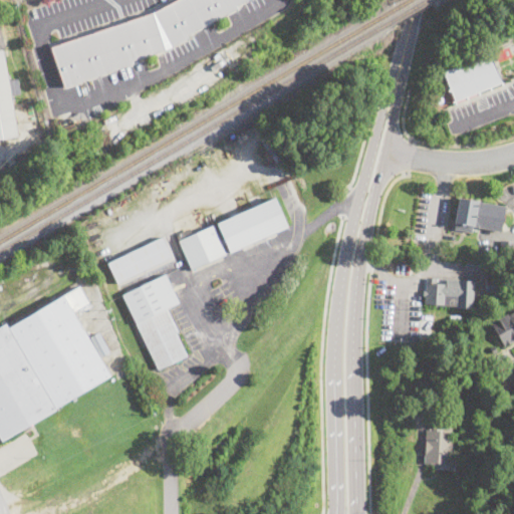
[(64,86),(51,46),(154,11),(174,0),(245,0),(236,5),(238,8),(187,34),(189,37),(173,46),(133,59),(135,63),(64,86)]
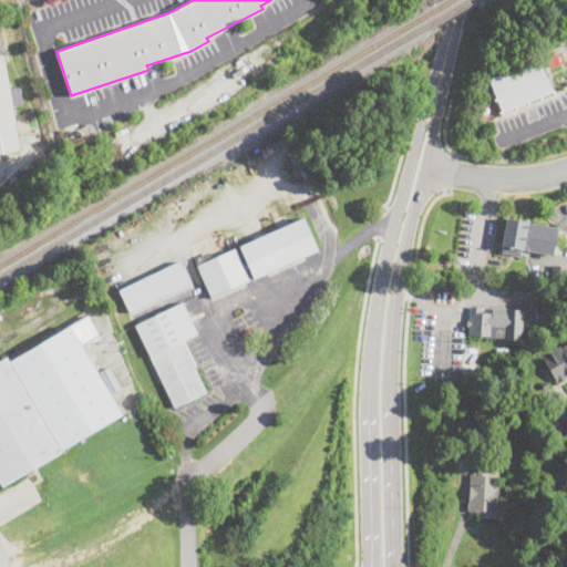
[(565,43),(552,52),(547,44),(562,37),(565,43)]
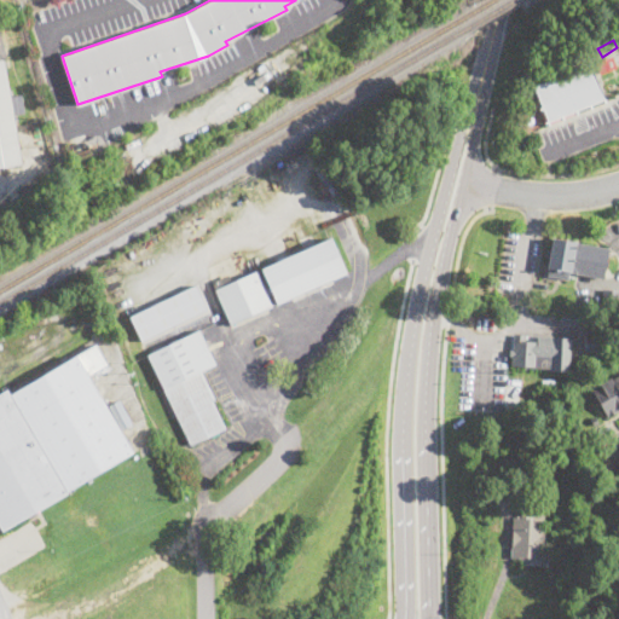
[(0,62),(4,62),(10,98),(15,97),(18,114),(12,115),(21,163),(0,167),(0,62)]
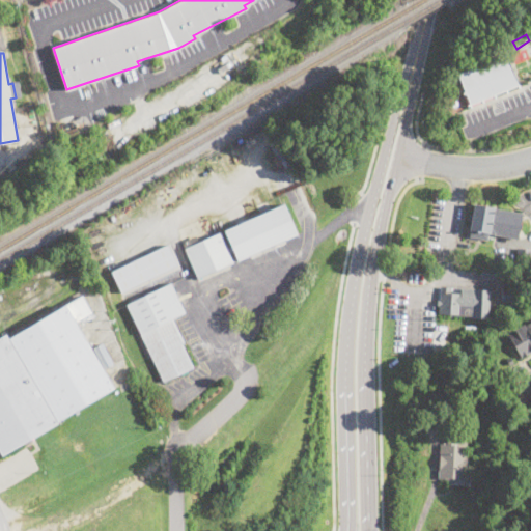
[(469,106),(456,75),(505,54),(518,84),(469,106)]
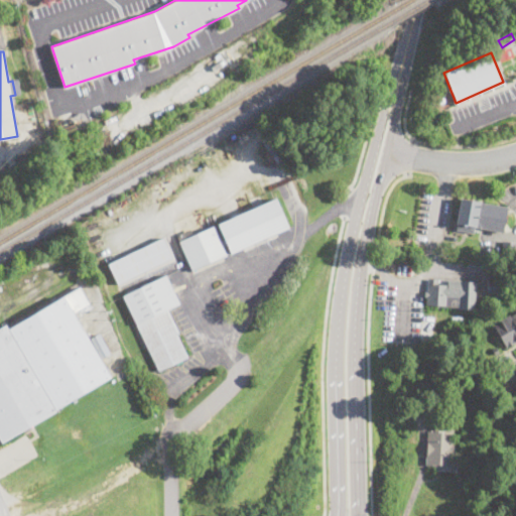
[(288,229),(231,254),(218,224),(275,199),(288,229)]
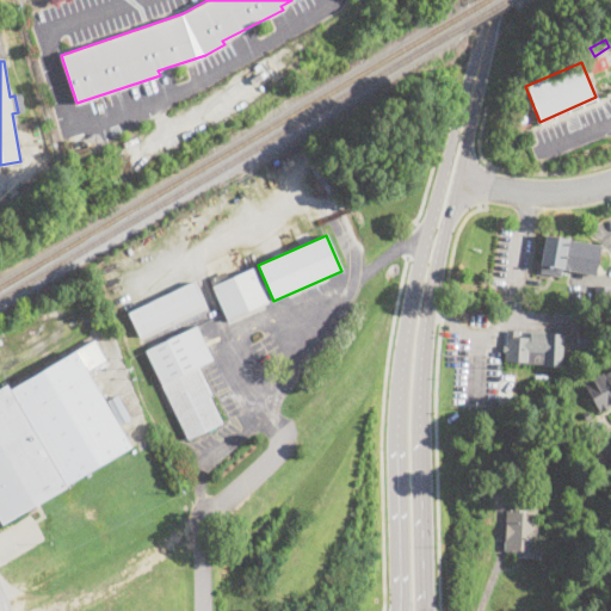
[(600,246),(596,275),(562,270),(561,277),(541,273),(542,265),(539,265),(544,235),(600,246)]
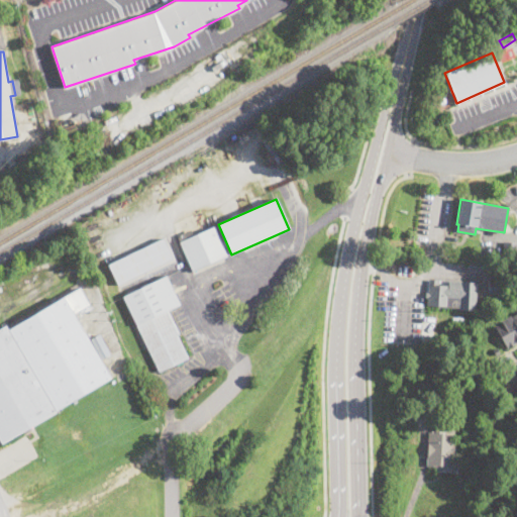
[(213,225),(227,255),(192,271),(176,236),(191,229),(194,235),(213,225)]
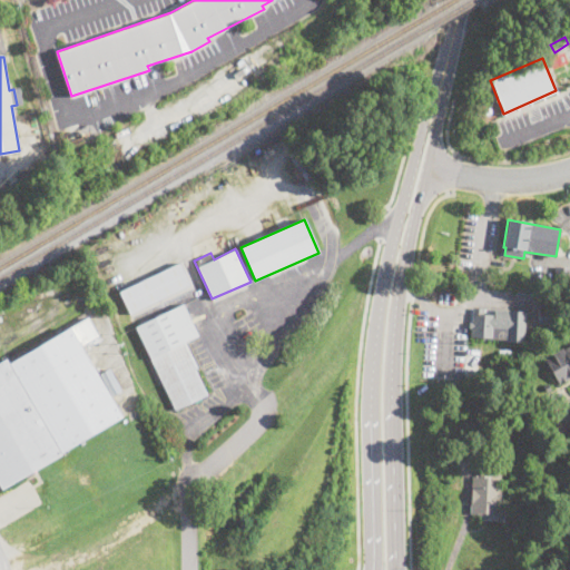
[(193,286),(130,314),(120,292),(167,272),(161,259),(178,252),(193,286)]
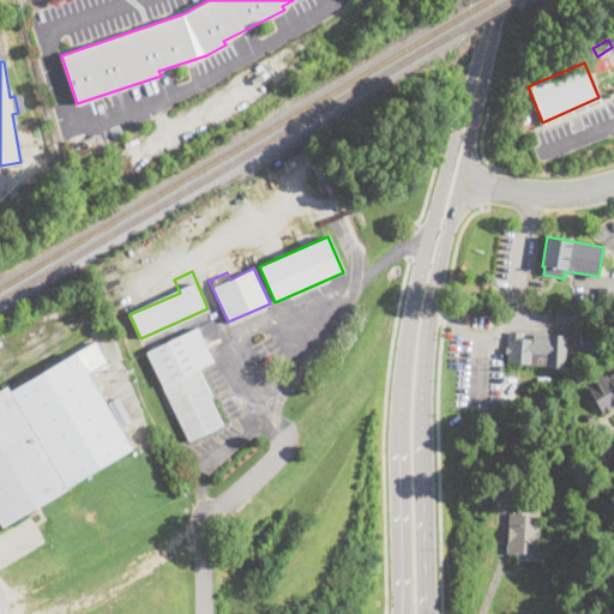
[(613,305),(596,304),(599,287),(613,287),(613,305)]
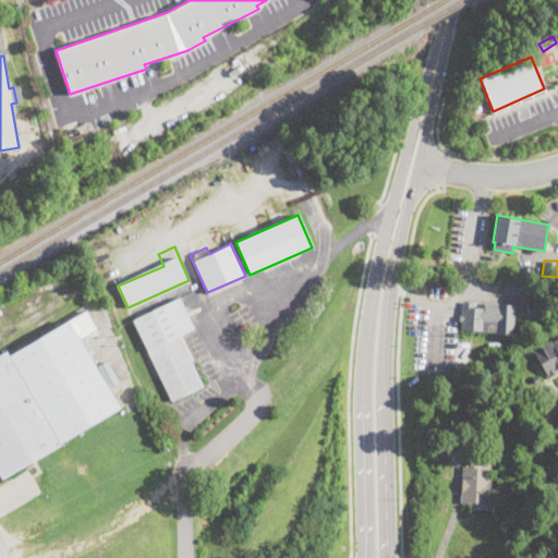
[(203,386),(171,401),(132,319),(179,298),(193,328),(181,335),(194,360),(191,361),(203,386)]
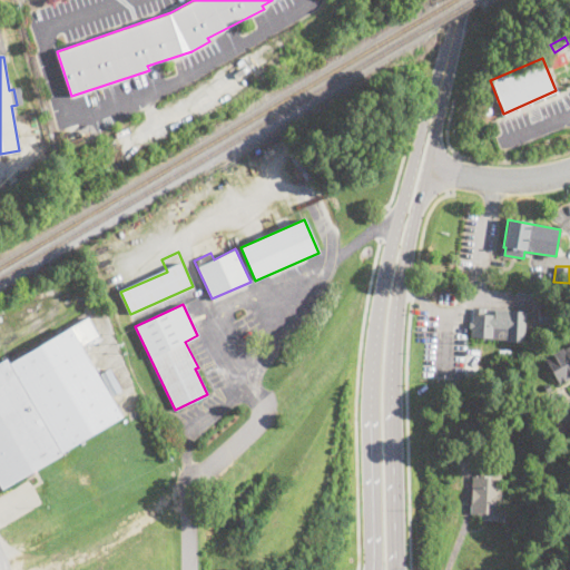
[(485,313),(494,314),(494,310),(526,313),(523,342),(472,337),(474,308),(485,310),(485,313)]
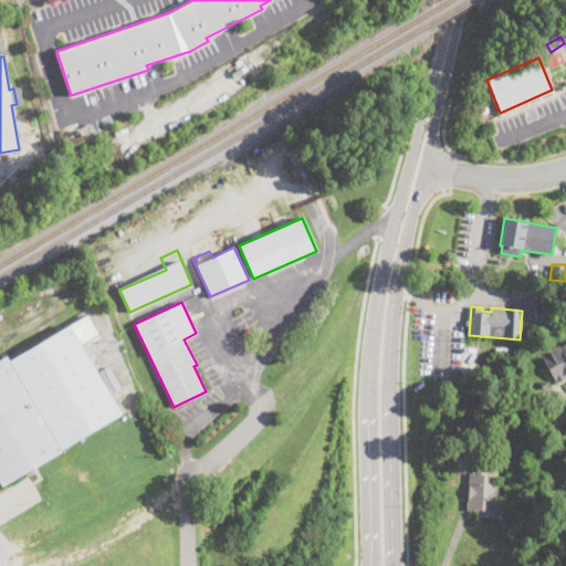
[(549,331),(534,329),(535,308),(552,308),(549,331)]
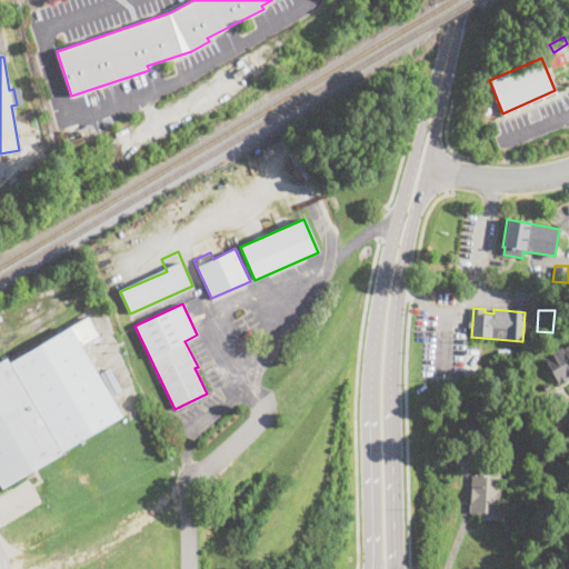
[(82,345),(122,415),(2,488),(0,483),(0,361),(7,358),(9,363),(88,317),(98,335),(82,345)]
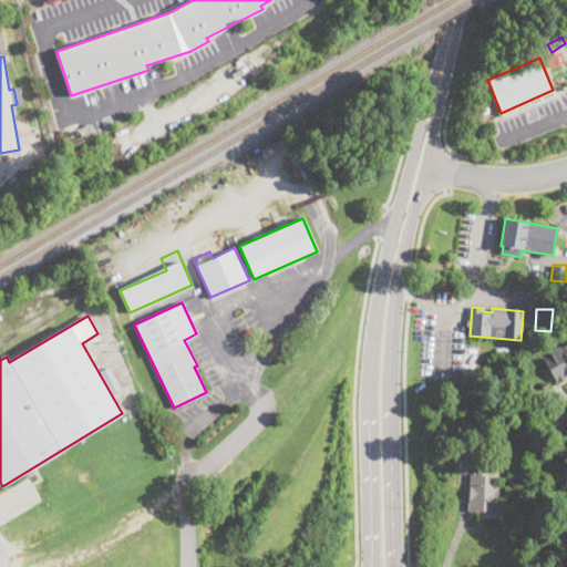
[(566,375),(557,382),(543,357),(566,343),(566,375)]
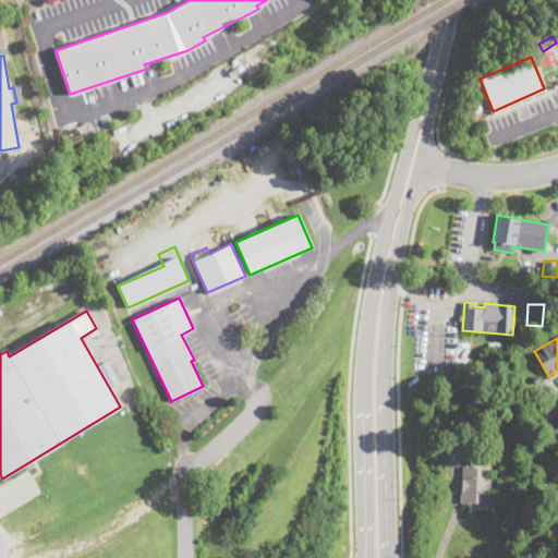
[(518,431),(518,443),(500,443),(500,431),(518,431)]
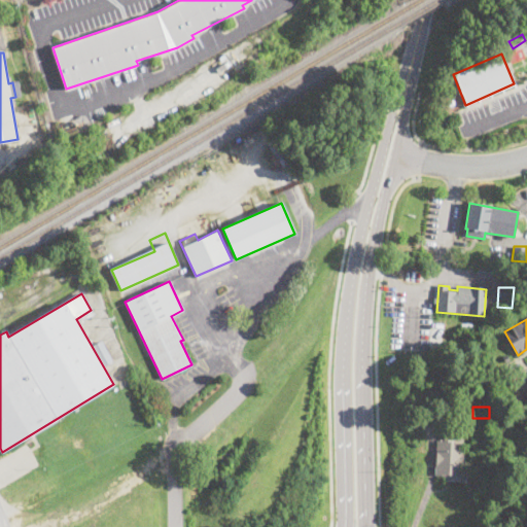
[(463,436),(462,464),(467,464),(467,482),(445,481),(445,476),(435,475),(436,441),(445,442),(445,435),(463,436)]
